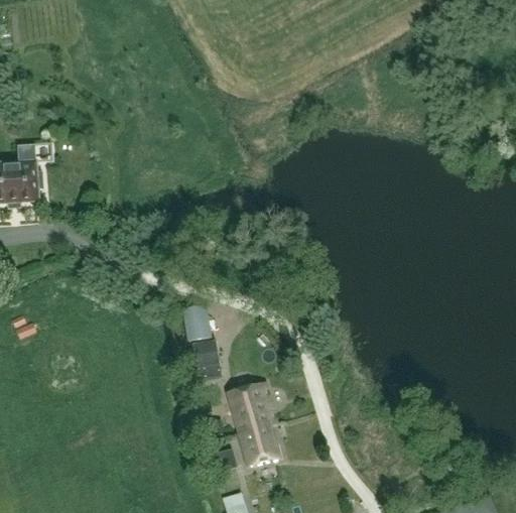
[(0,202),(38,200),(37,187),(43,187),(42,171),(36,171),(35,160),(0,162),(0,202)]
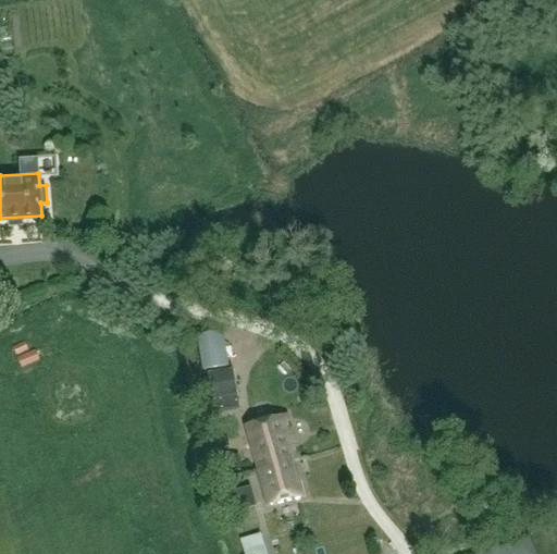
[(229,364),(223,329),(196,333),(202,368),(229,364)]
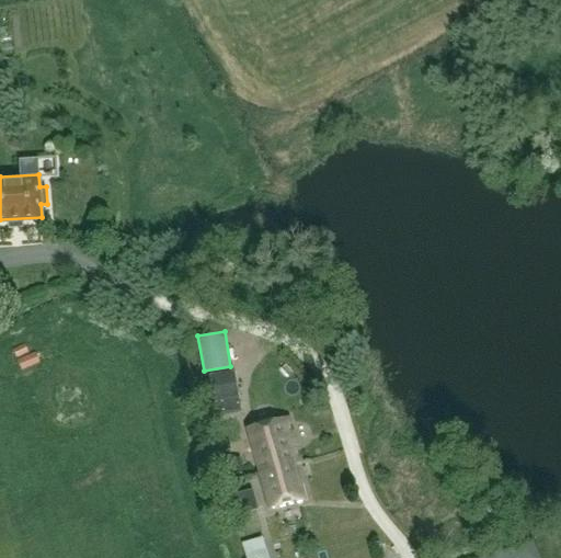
[(25,342),(13,346),(16,355),(29,350),(25,342)]
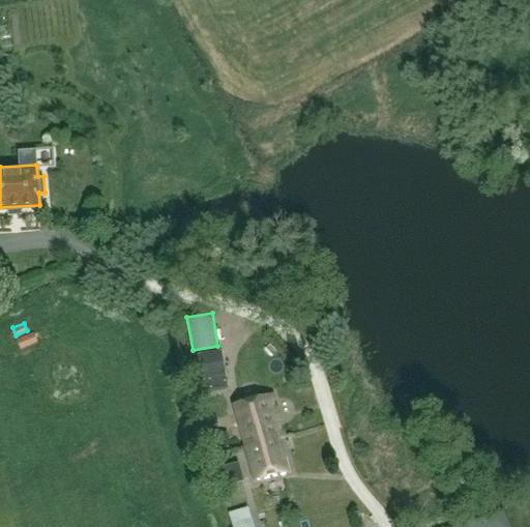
[(33,330),(17,339),(20,347),(37,340),(33,330)]
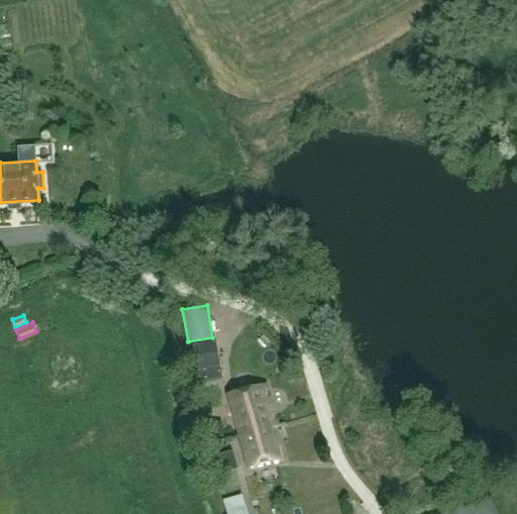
[(240,433),(277,424),(267,383),(229,392),(240,433)]
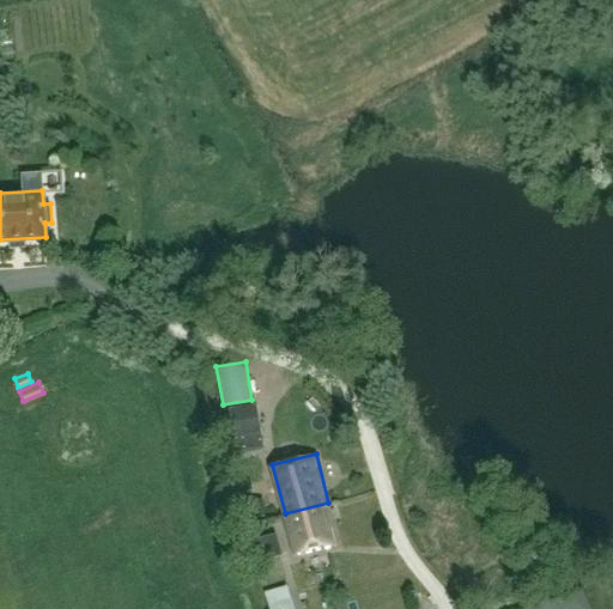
[(328,503),(285,513),(295,553),(332,543),(322,505),(329,503),(328,503)]
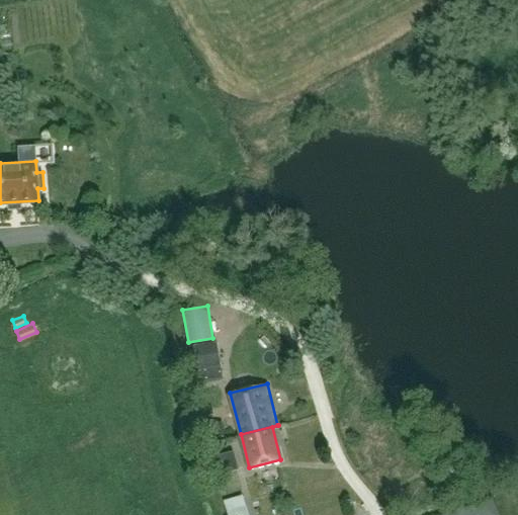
[(233,449),(219,454),(224,473),(239,468),(233,449)]
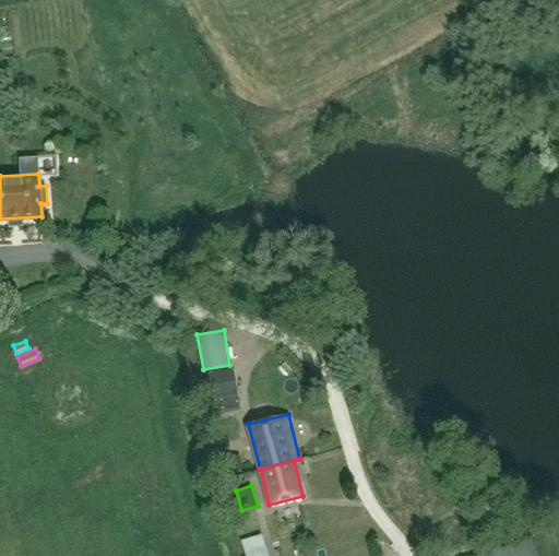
[(268,555),(261,534),(238,542),(242,555),(268,555)]
